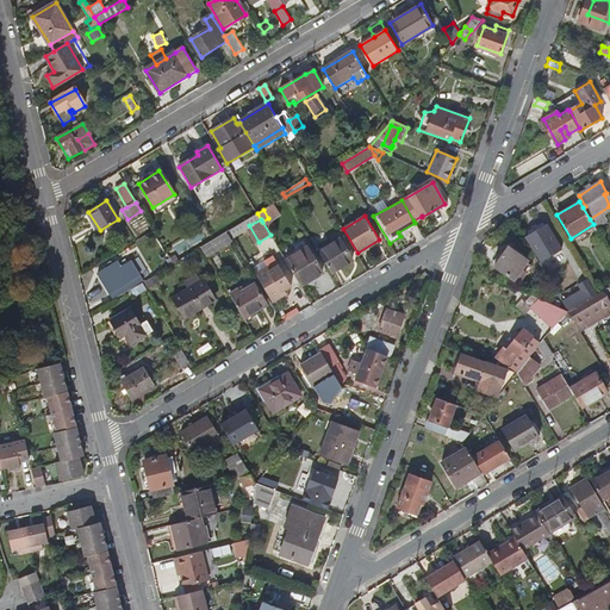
[(535,231),(526,237),(540,262),(562,249),(548,223),(540,228),(537,224),(533,226),(535,231)]
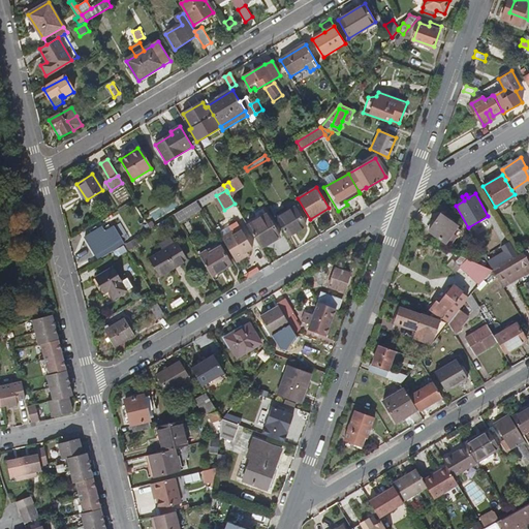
[(224,210),(216,195),(213,197),(221,212),(224,210)]
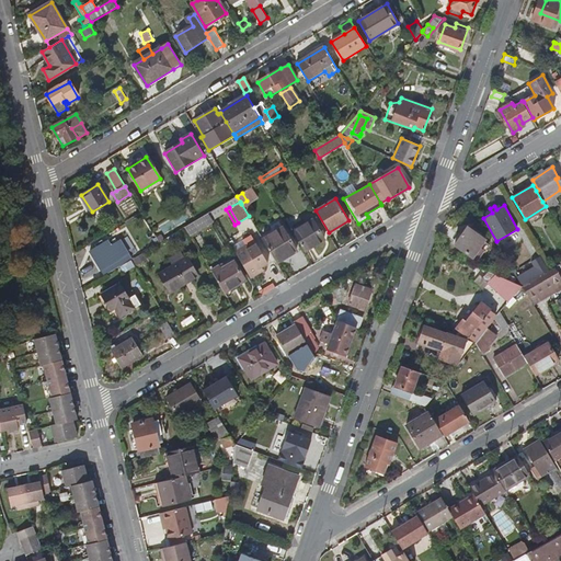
[(214,224),(208,214),(198,219),(185,227),(191,237),(214,224)]
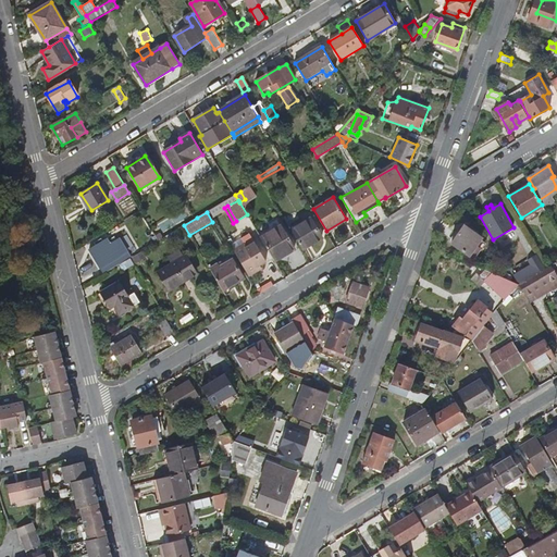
[(292,231),(304,250),(321,238),(317,231),(320,229),(313,218),(292,231)]
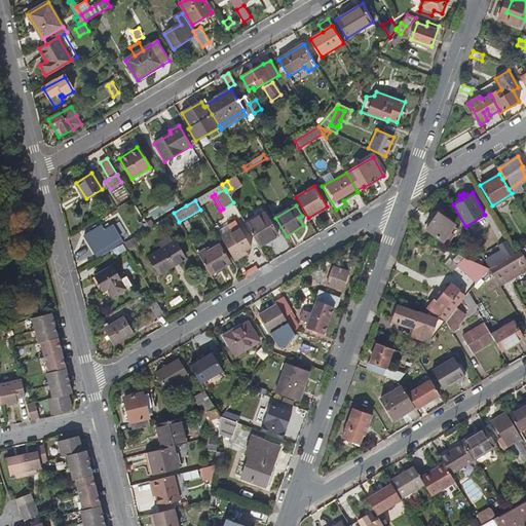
[(247,225),(260,247),(278,235),(265,213),(247,225)]
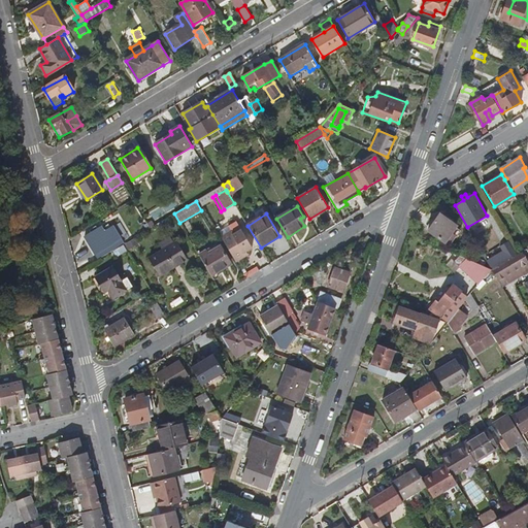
[(457,224),(440,213),(429,229),(447,240),(452,232),(458,236),(462,230),(456,227),(457,224)]
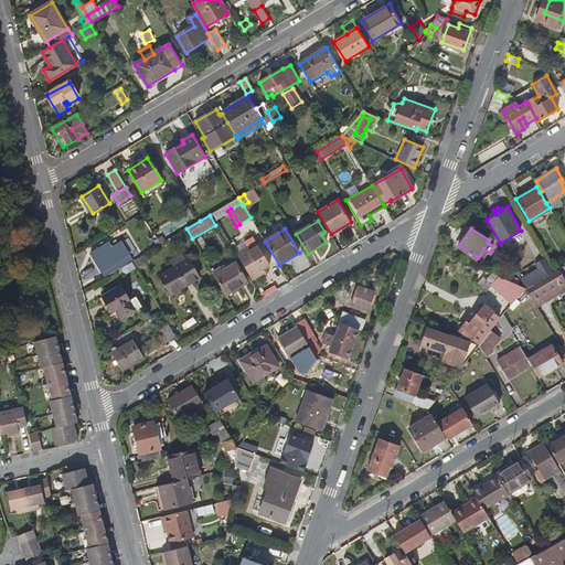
[(201,237),(196,240),(203,251),(206,248),(201,237)]
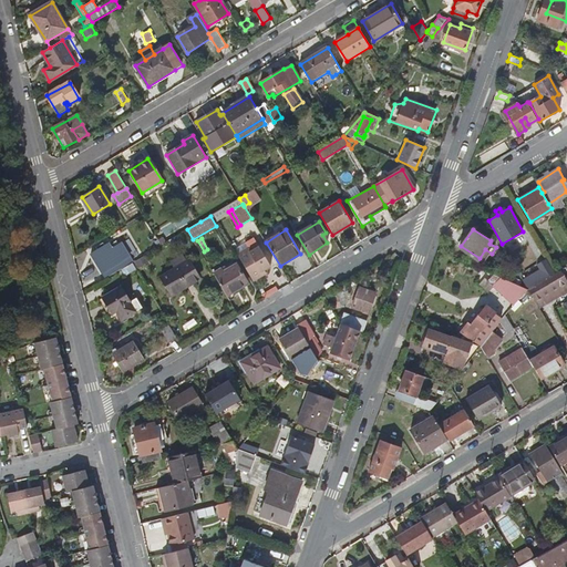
[(90,254),(105,279),(121,269),(132,263),(129,257),(119,263),(111,250),(107,244),(90,254)]
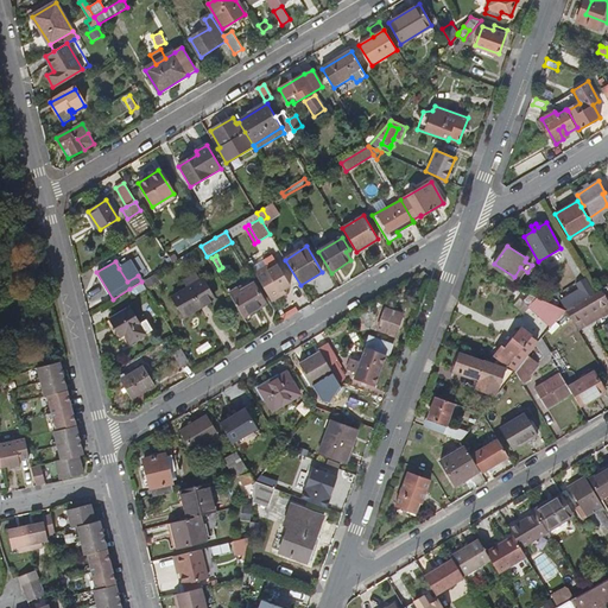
[(130,261),(119,268),(127,282),(138,276),(130,261)]
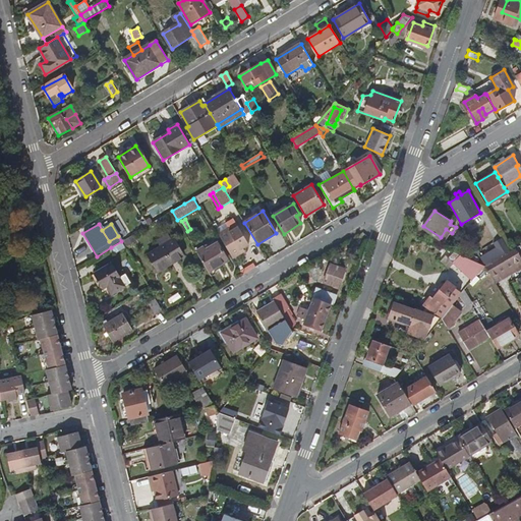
[(220,236),(233,257),(239,253),(237,250),(243,247),(249,243),(238,225),(231,229),(220,236)]
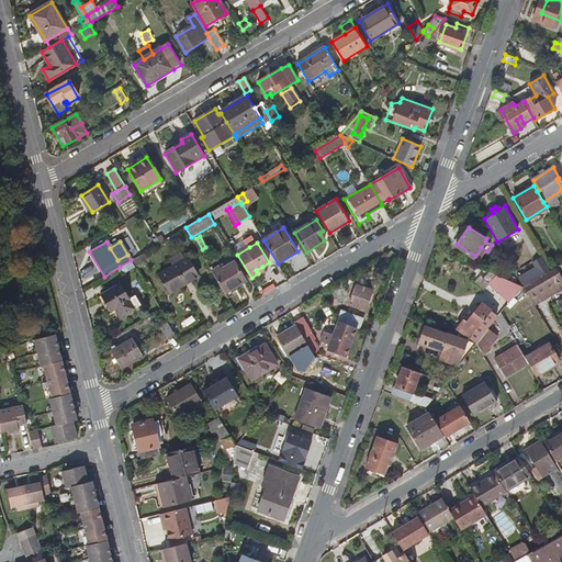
[(235,251),(237,255),(249,247),(247,244),(235,251)]
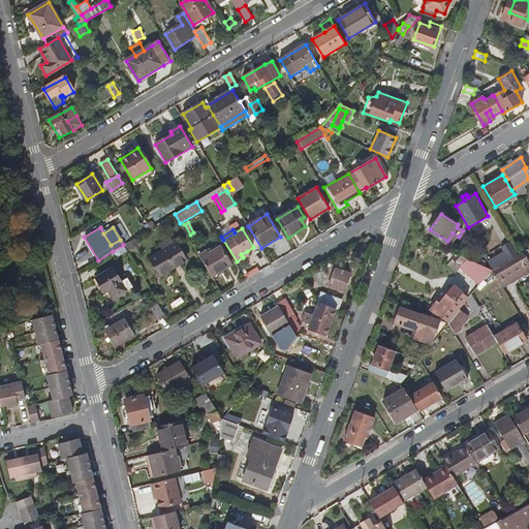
[(161,244),(165,250),(151,258),(161,275),(188,259),(178,242),(175,244),(172,238),(161,244)]
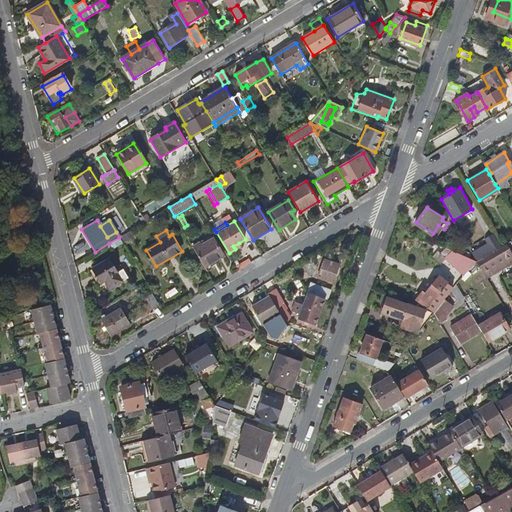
[(130,231),(120,236),(124,243),(125,245),(135,239),(130,231)]
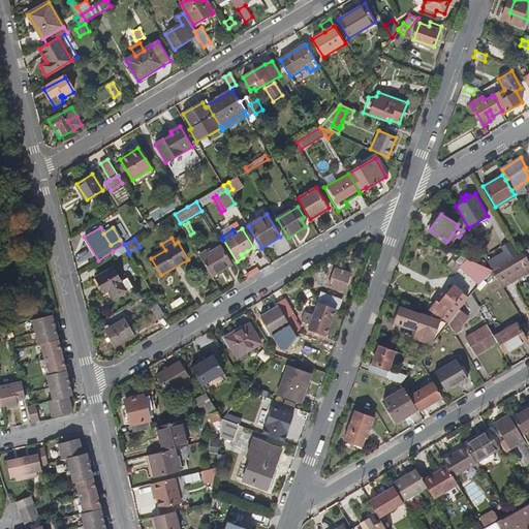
[(128,251),(124,244),(123,245),(113,251),(117,258),(128,251)]
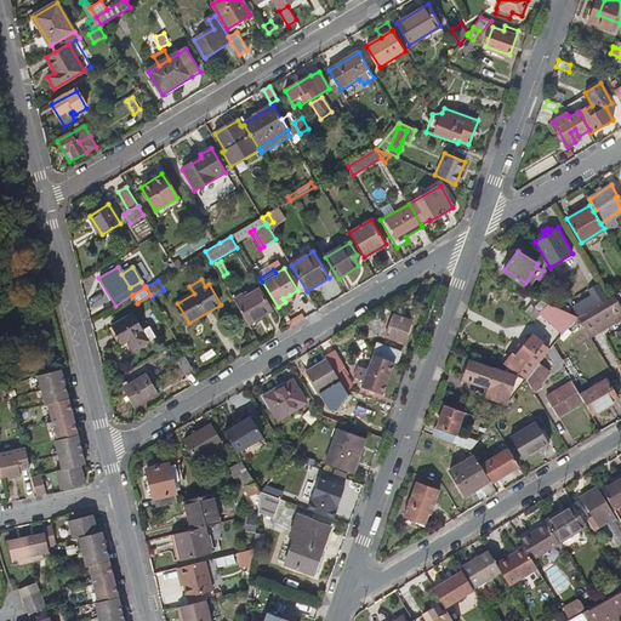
[(237,302),(249,324),(271,311),(258,289),(237,302)]
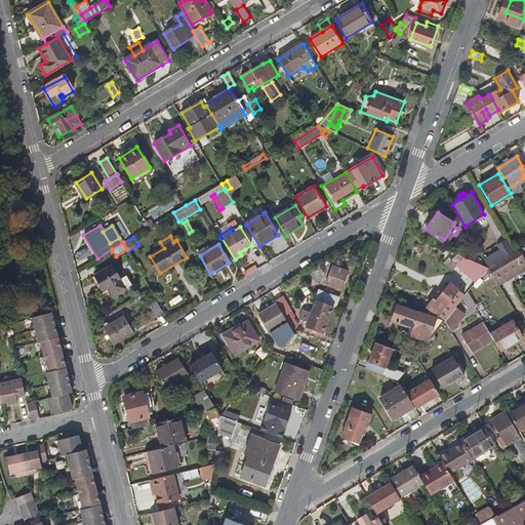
[(498,263),(489,268),(489,269),(499,284),(522,271),(523,273),(524,271),(524,259),(522,253),(524,251),(524,250),(523,247),(514,253),(498,263)]
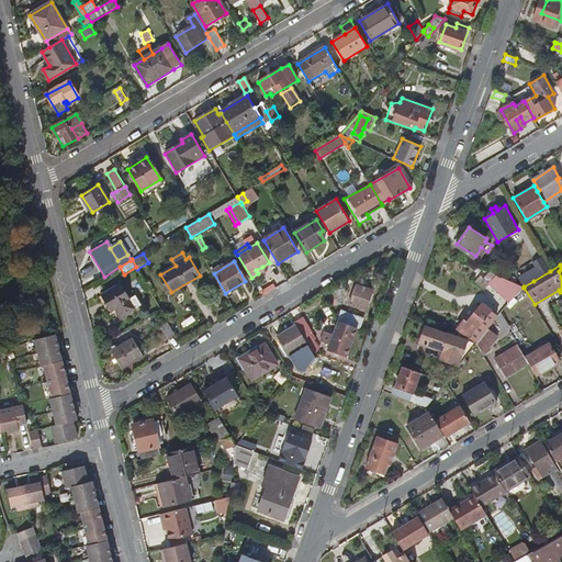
[(517,277),(524,287),(534,281),(528,271),(517,277)]
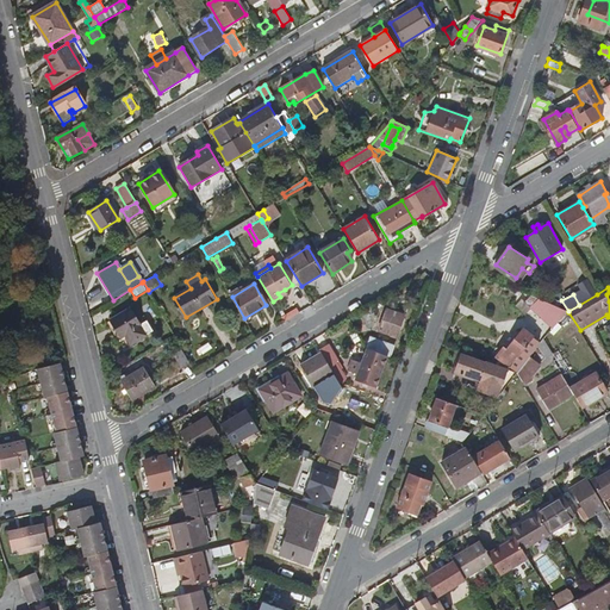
[(539,299),(531,296),(526,300),(523,298),(516,305),(524,313),(530,307),(553,328),(568,311),(551,304),(539,299)]
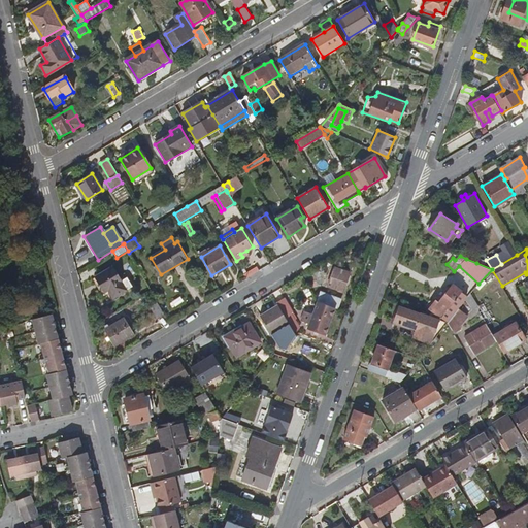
[(127,290),(113,267),(96,276),(103,292),(108,289),(113,298),(127,290)]
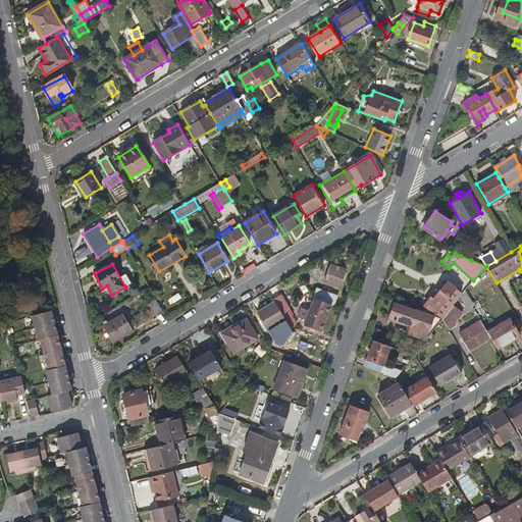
[(346,270),(330,265),(325,281),(340,286),(346,270)]
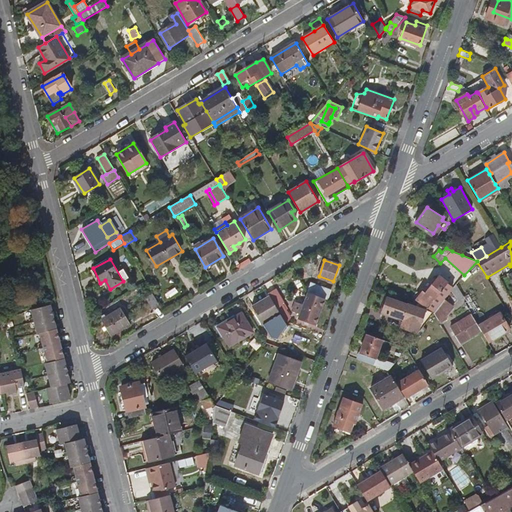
[(162,284),(171,283),(170,272),(161,273),(162,284)]
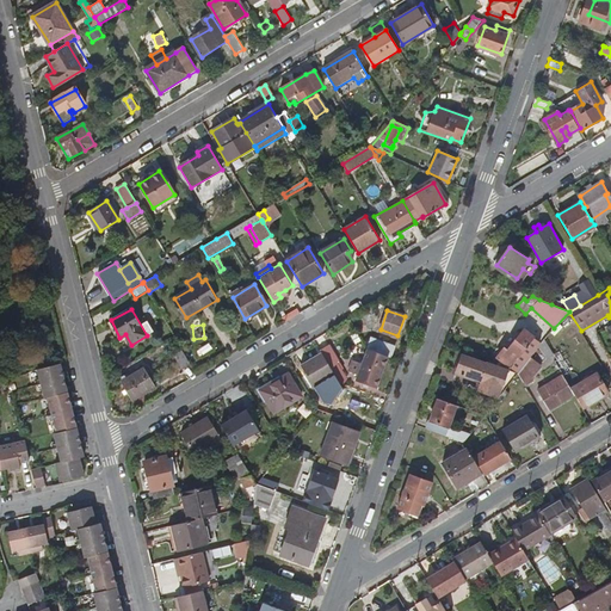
[(499,366),(518,374),(518,372),(525,364),(529,359),(531,356),(539,346),(541,344),(534,338),(535,335),(524,328),(522,332),(518,329),(514,335),(511,333),(503,345),(506,347),(499,358),(503,360),(499,366)]
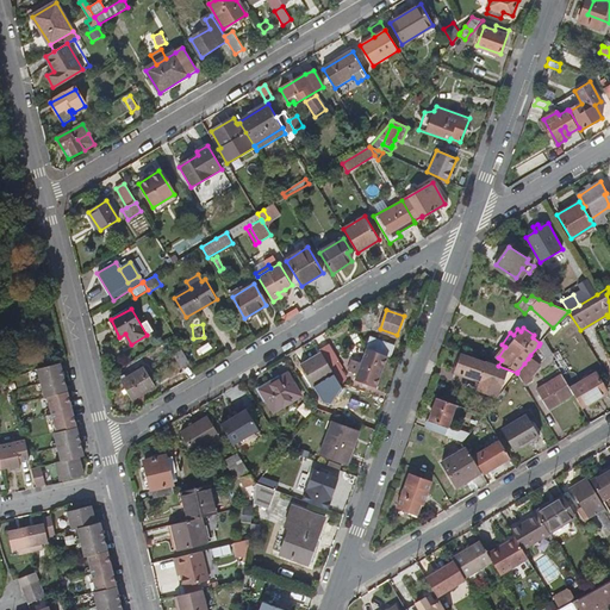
[(387,355),(390,356),(393,346),(372,337),(367,348),(387,355)]
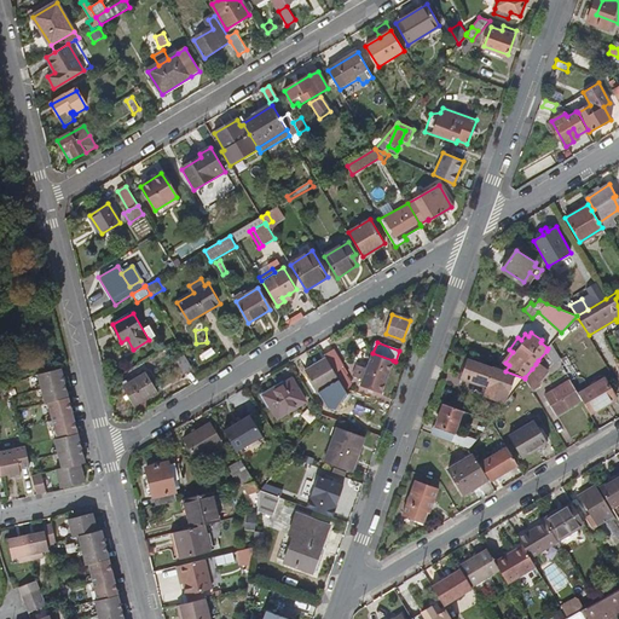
[(561,359),(551,343),(548,348),(547,351),(554,364),(561,359)]
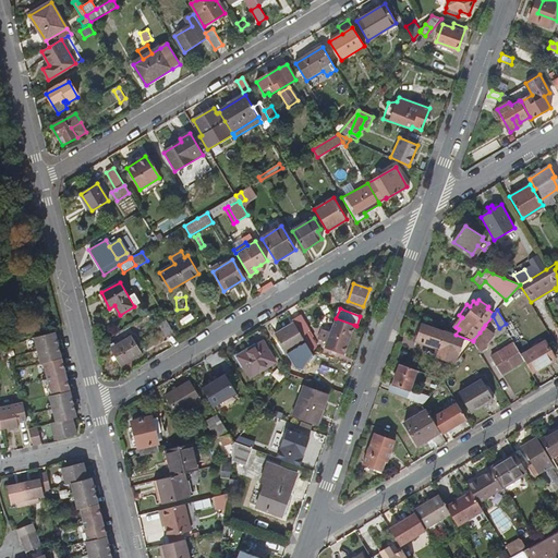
[(306,342),(308,347),(316,342),(300,316),(293,319),(294,322),(306,342)]
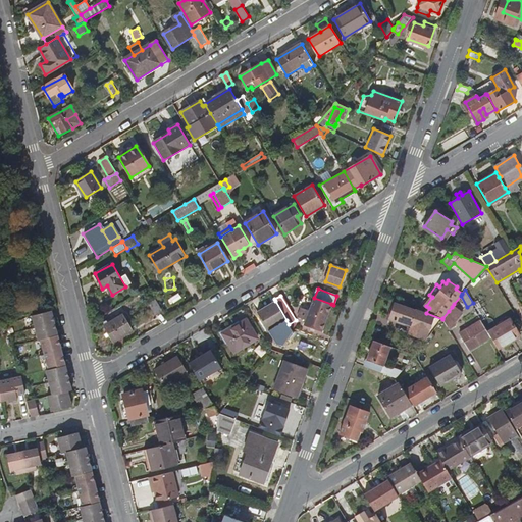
[(331,304),(314,298),(309,310),(300,307),(297,316),(305,319),(304,325),(321,331),(331,304)]
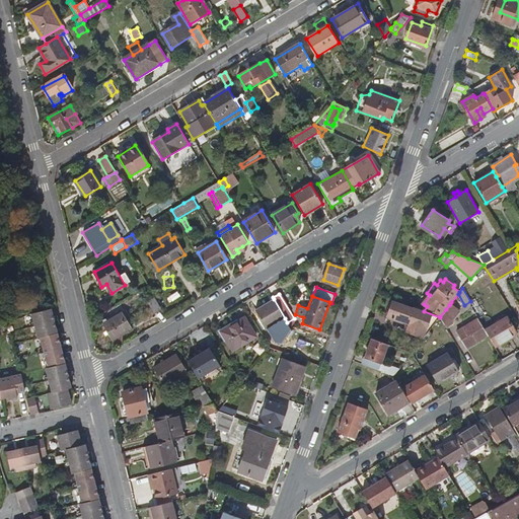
[(154,313),(162,308),(156,297),(147,302),(154,313)]
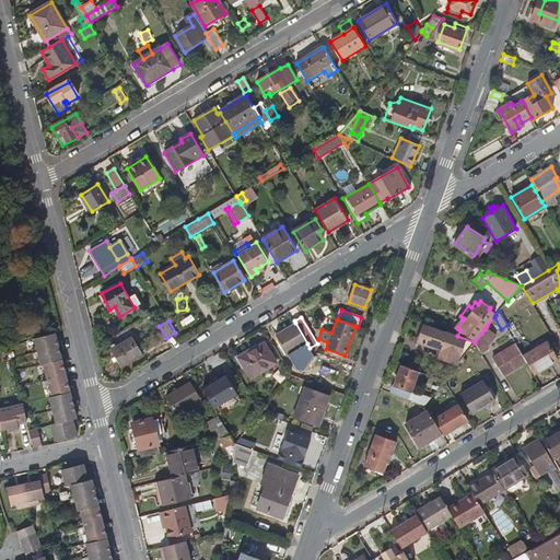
[(289,354),(307,343),(295,323),(277,335),(289,354)]
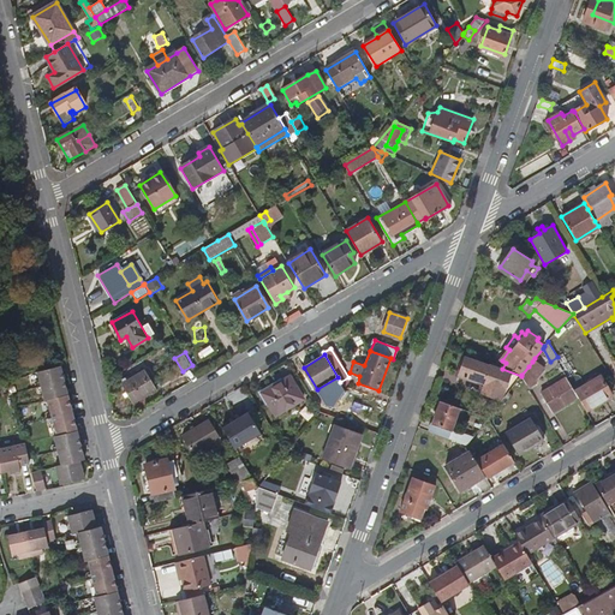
[(502,369),(491,364),(490,366),(465,358),(459,377),(483,386),(507,394),(509,390),(521,376),(502,369)]
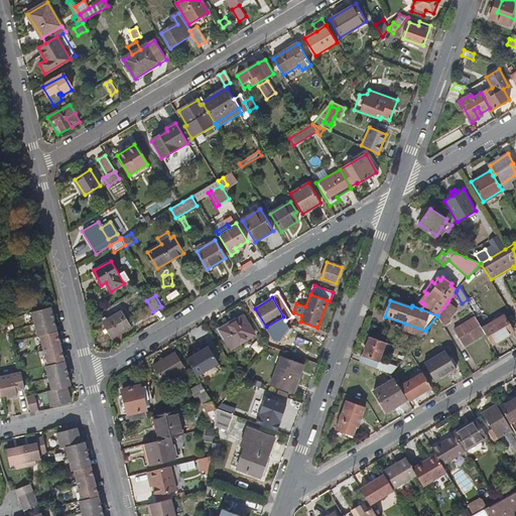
[(443,307),(437,314),(442,323),(444,326),(453,320),(450,318),(459,308),(448,300),(446,303),(443,307)]
